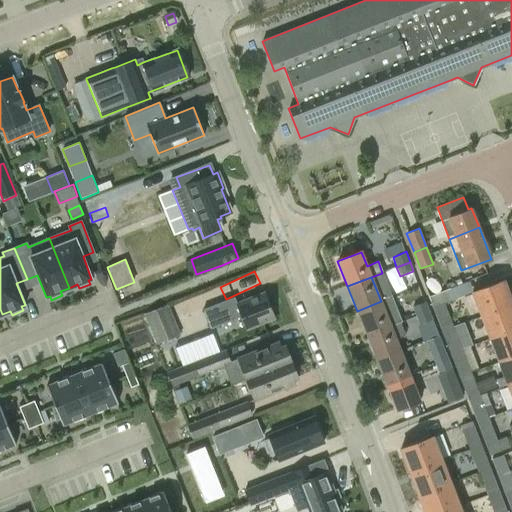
[(481,318),(511,305),(511,301),(505,282),(472,294),(481,318)]
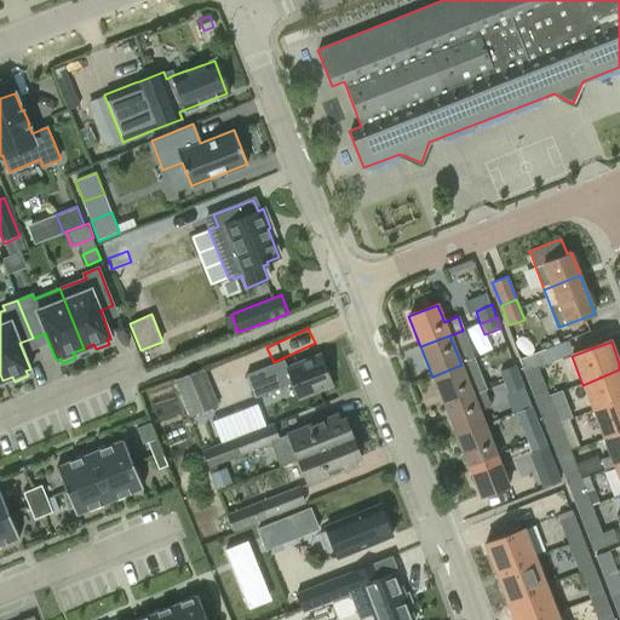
[(520,360),(535,402),(550,397),(538,368),(550,363),(545,350),(520,360)]
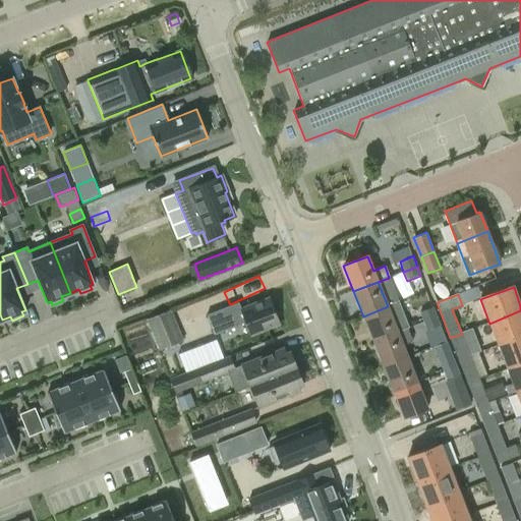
[(214,334),(245,322),(250,335),(279,324),(270,298),(241,309),(238,302),(206,314),(214,334)]
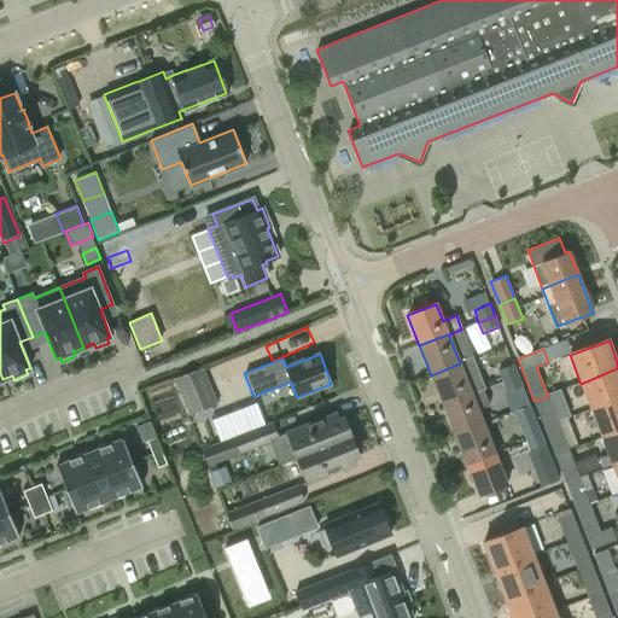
[(431,375),(443,404),(471,394),(483,389),(485,388),(473,359),(460,363),(431,375)]
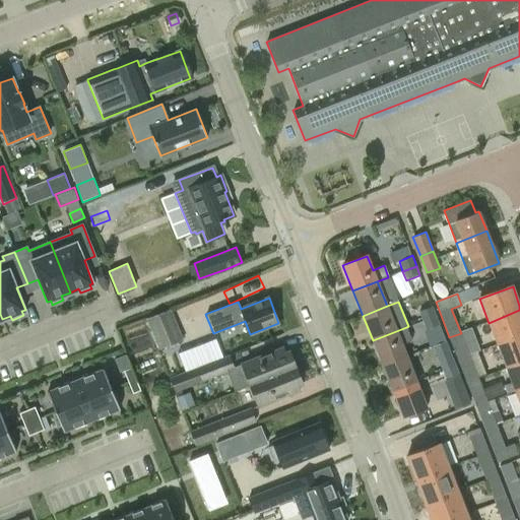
[(418,311),(421,321),(436,316),(432,306),(418,311)]
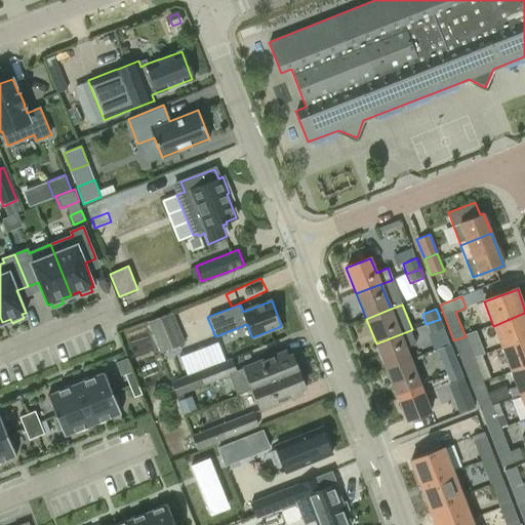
[(185,344),(172,312),(148,322),(160,353),(185,344)]
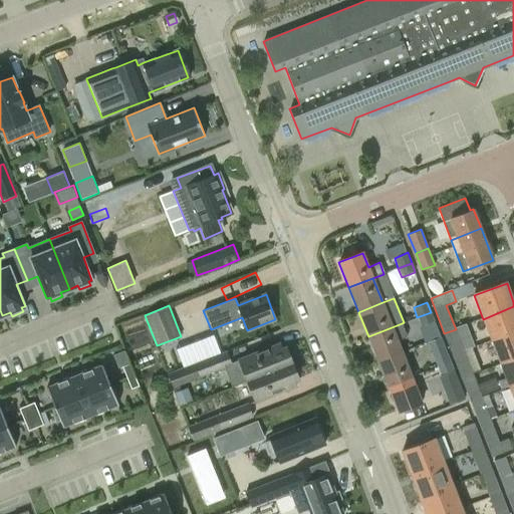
[(513,306),(483,319),(491,342),(513,332),(513,306)]
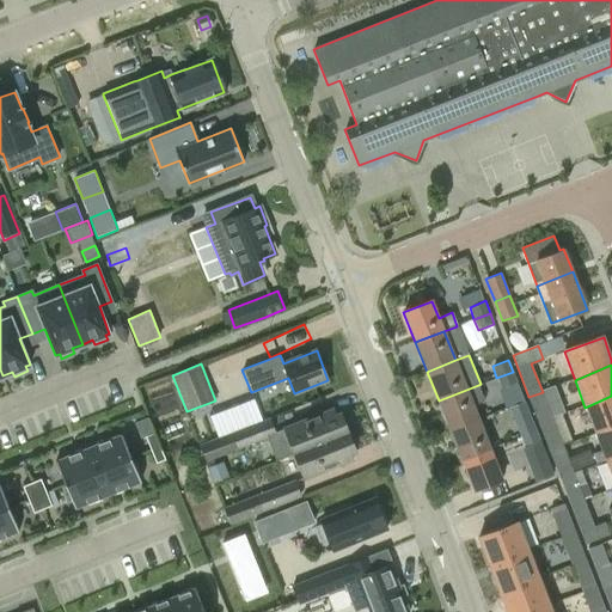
[(513,372),(496,378),(501,389),(516,383),(513,372)]
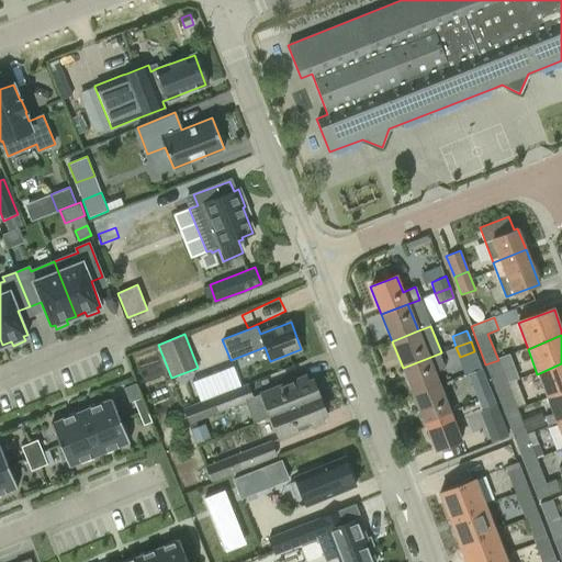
[(403,368),(413,395),(439,384),(434,371),(445,367),(439,353),(428,358),(403,368)]
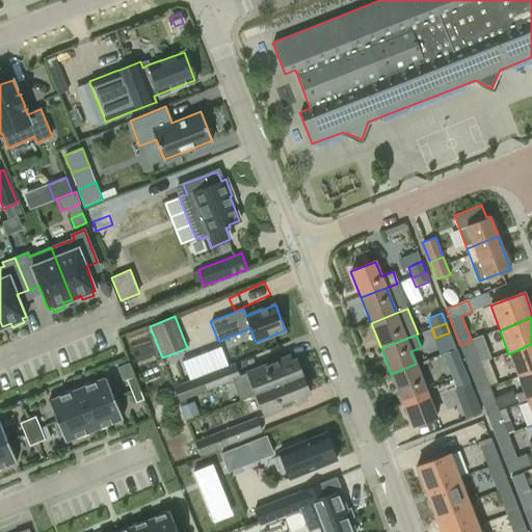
[(469,369),(480,365),(472,341),(459,345),(469,369)]
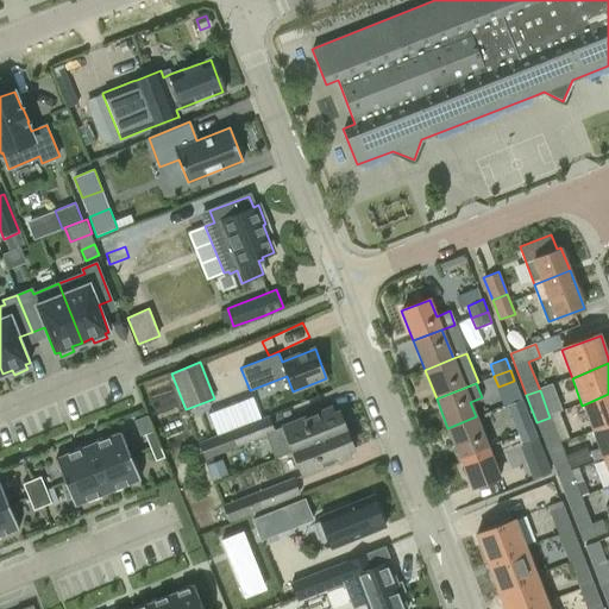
[(608,394),(582,406),(592,432),(608,425),(608,394)]
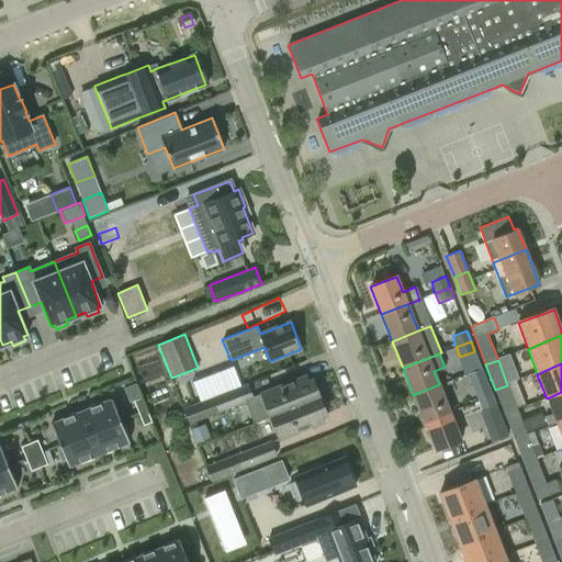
[(217,395),(229,390),(222,372),(211,377),(217,395)]
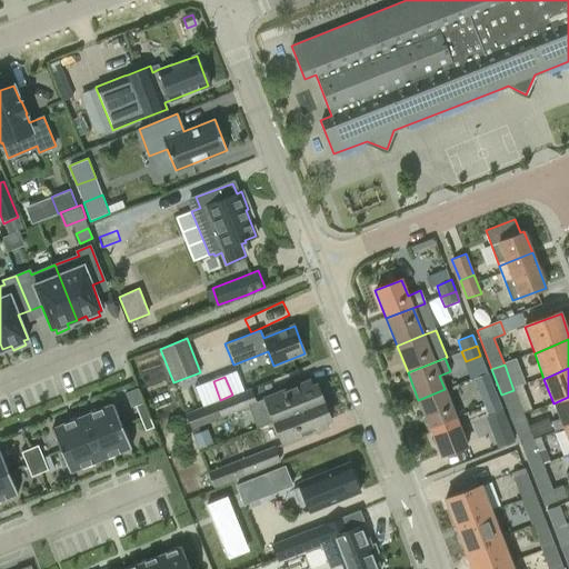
[(232,395),(220,400),(213,402),(213,403),(187,413),(191,428),(210,420),(219,417),(219,418),(249,407),(257,428),(272,421),(323,401),(318,387),(313,389),(309,379),(255,400),(250,388),(232,395)]
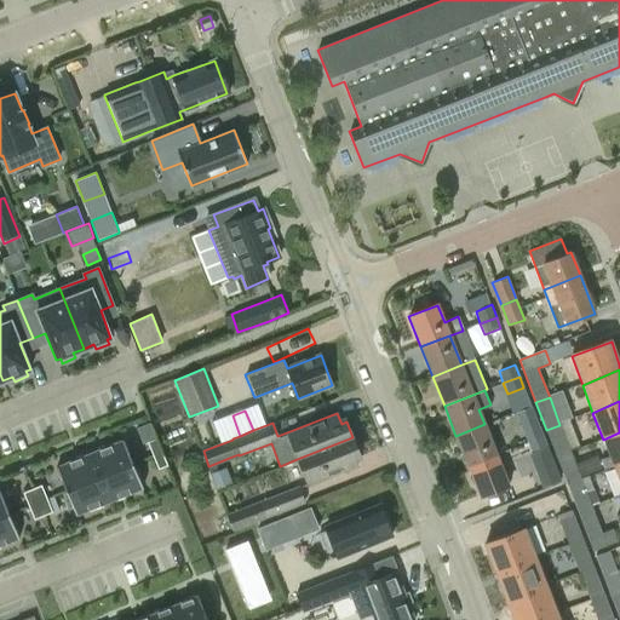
[(484,424),(455,436),(468,465),(497,454),(484,424)]
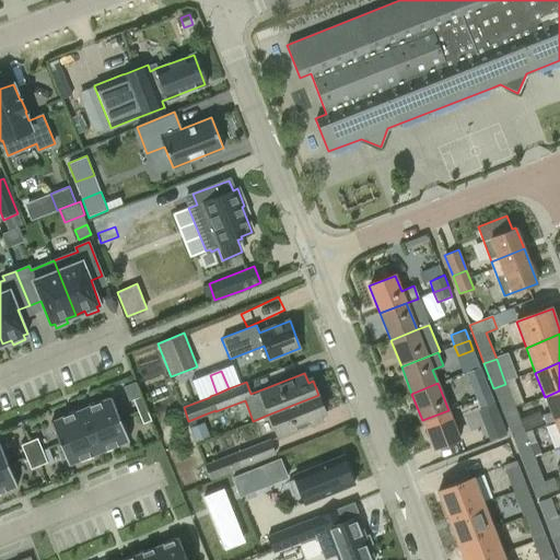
[(471,388),(476,399),(490,394),(486,383),(471,388)]
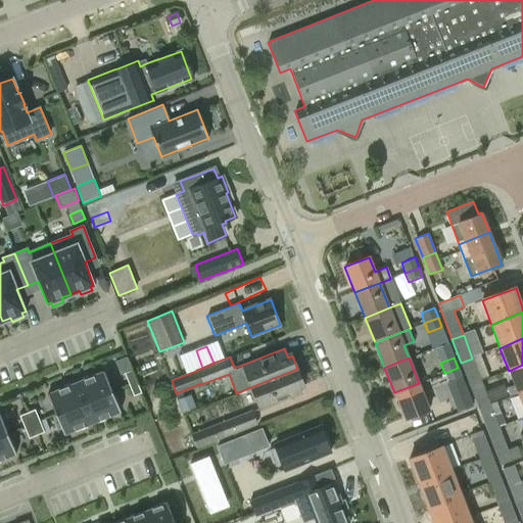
[(481,381),(472,359),(461,363),(470,386),(481,381)]
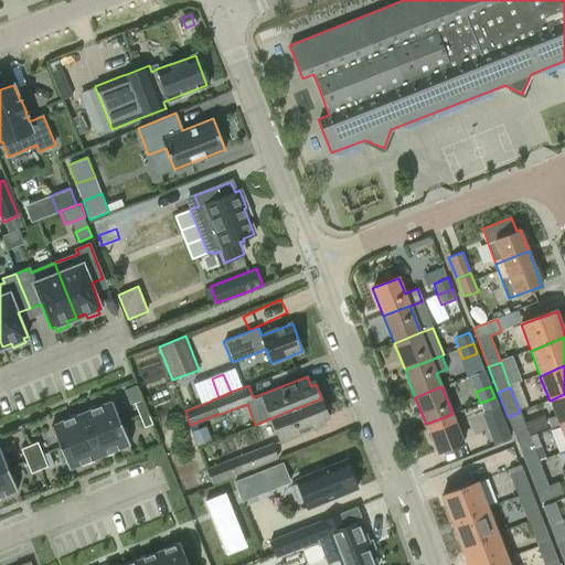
[(564,394),(550,401),(555,415),(546,418),(550,428),(558,425),(558,426),(564,423),(564,394)]
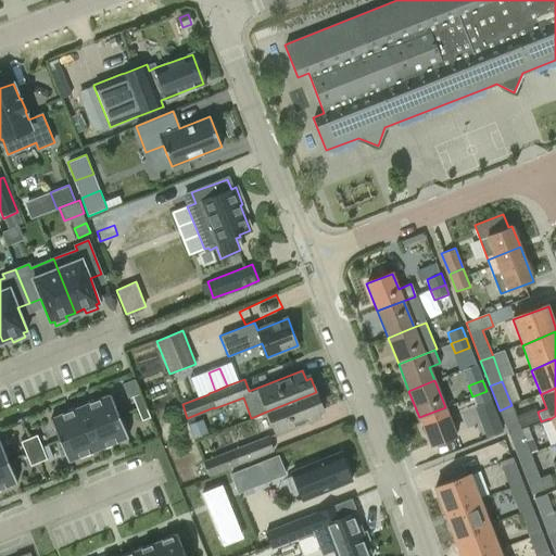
[(487,391),(472,396),(477,407),(491,401),(487,391)]
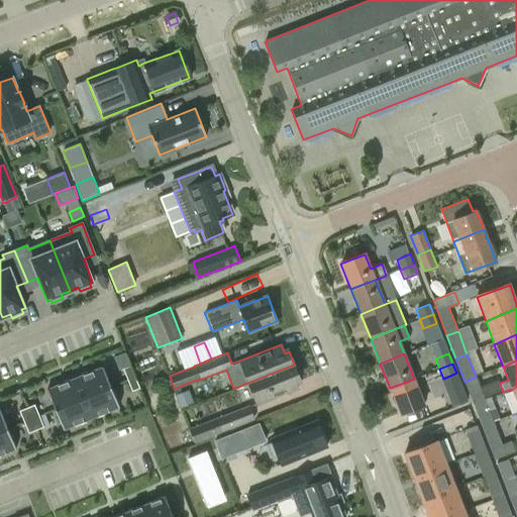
[(294,365),(247,383),(256,405),(298,388),(295,380),(299,378),(294,365)]
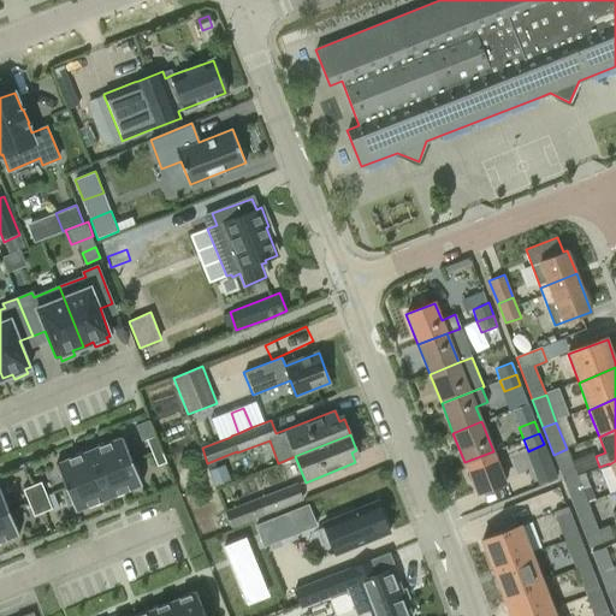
[(153,437),(144,440),(149,454),(158,449),(153,437)]
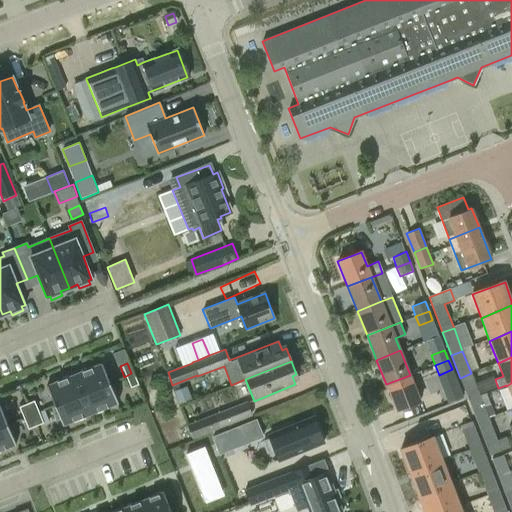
[(102,364),(76,374),(83,393),(109,382),(102,364)]
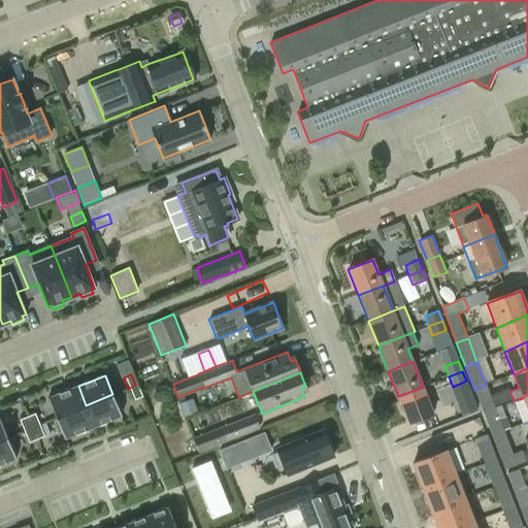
[(486,385),(474,390),(483,413),(495,408),(486,385)]
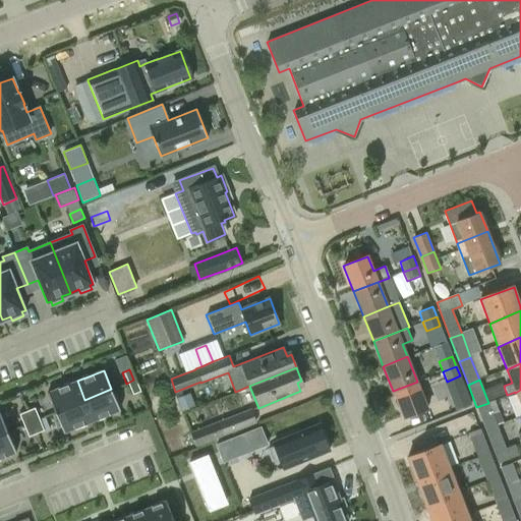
[(76,382),(48,392),(56,411),(83,400),(76,382)]
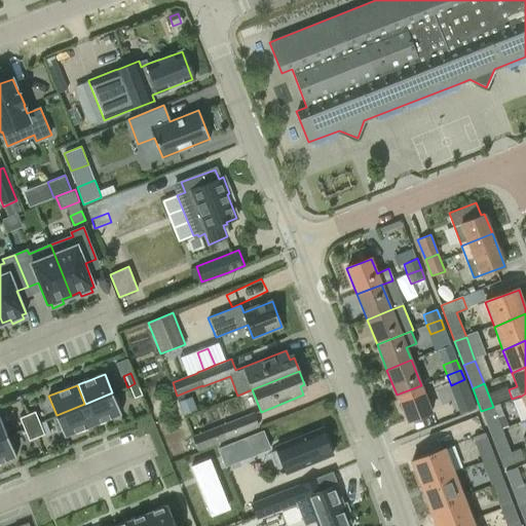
[(135,385),(127,387),(133,399),(140,396),(135,385)]
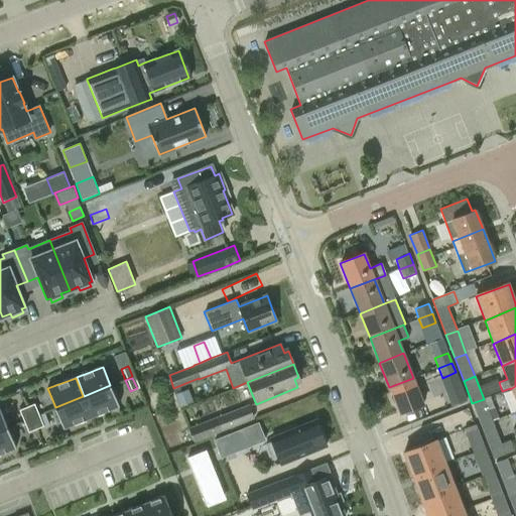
[(413,378),(389,387),(399,413),(423,403),(413,378)]
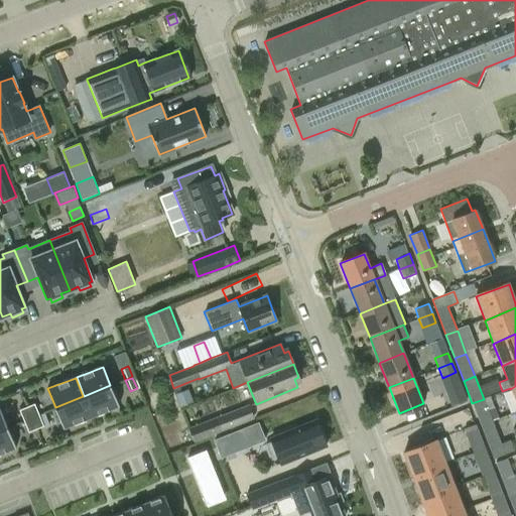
[(111,386),(84,397),(92,417),(119,406),(111,386)]
